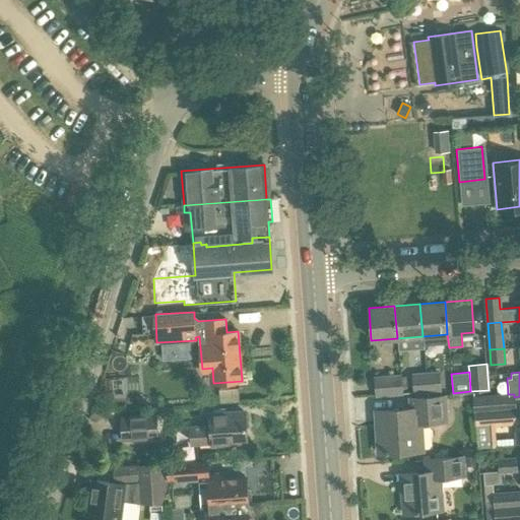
[(439,373),(426,374),(427,392),(440,391),(439,373)]
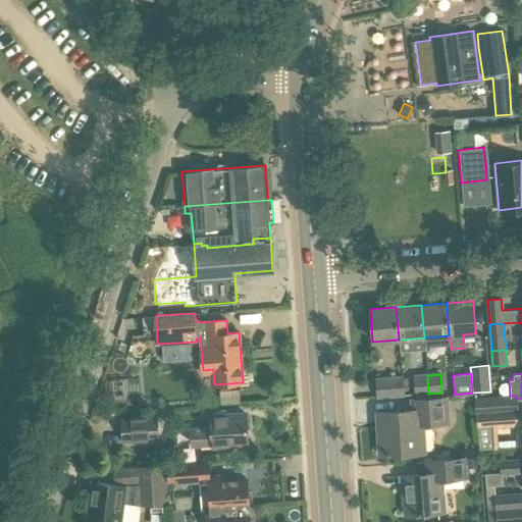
[(427,375),(414,376),(416,395),(428,394),(427,375)]
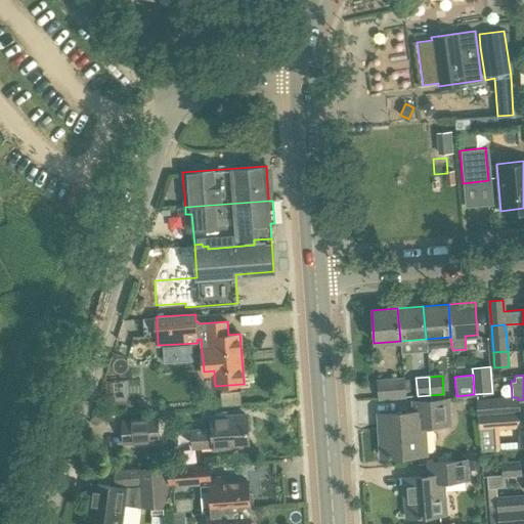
[(403,379),(378,381),(379,399),(404,397),(403,379)]
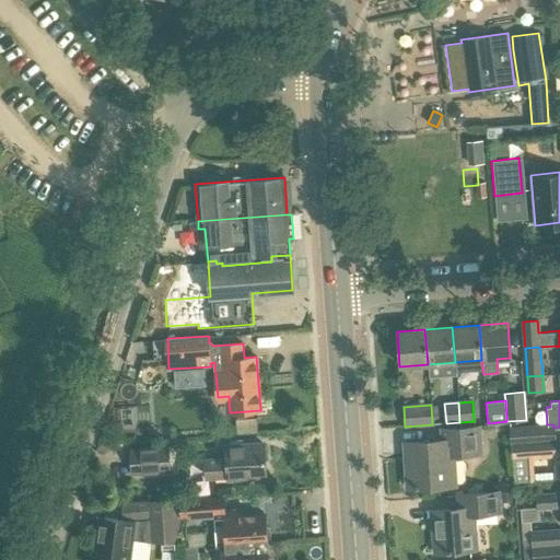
[(547,424),(510,428),(511,443),(555,440),(553,428),(553,424),(547,424)]
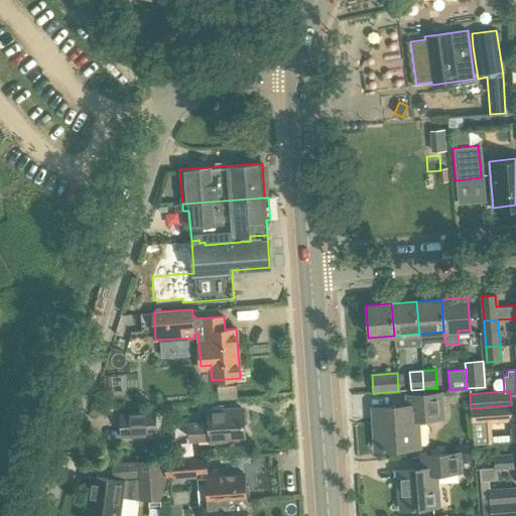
[(407,406),(373,408),(375,449),(419,446),(418,418),(443,417),(441,393),(407,396),(407,406)]
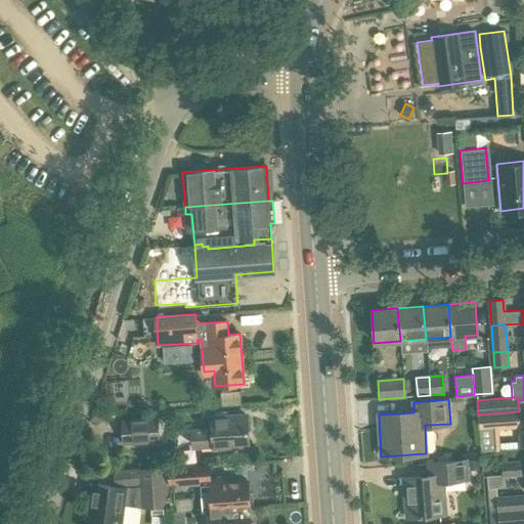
[(519,411),(478,415),(479,428),(480,428),(482,450),(495,449),(493,428),(520,426),(522,448),(523,447),(523,421),(520,422),(519,411)]
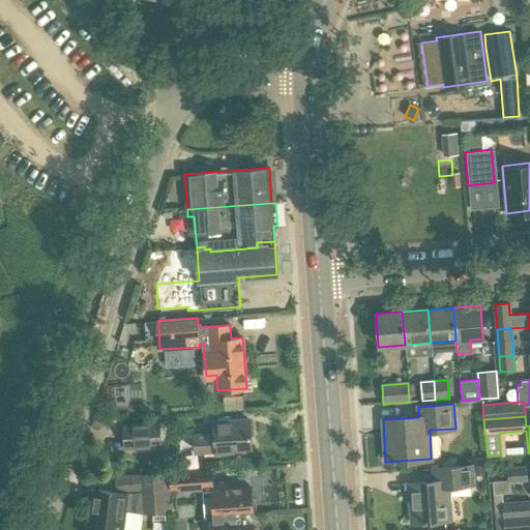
[(214,433),(190,435),(193,453),(215,451),(215,453),(251,451),(248,420),(213,423),(214,433)]
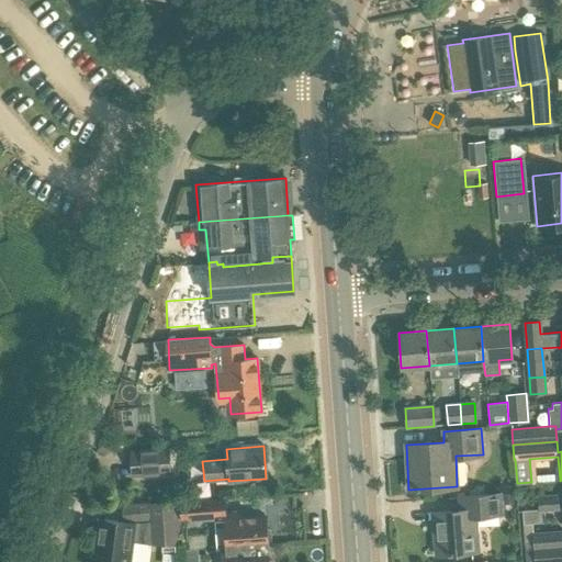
[(169,447),(130,450),(132,475),(171,472),(169,447)]
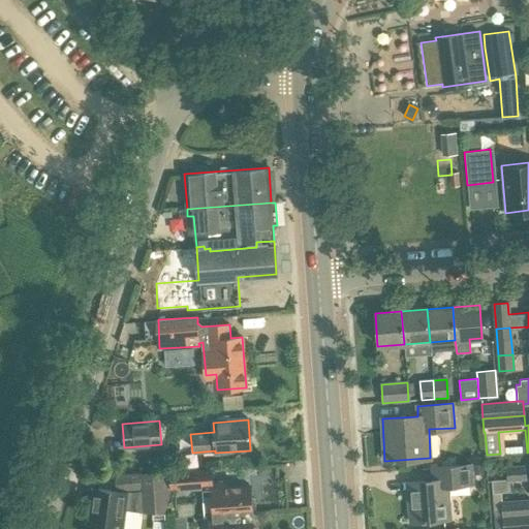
[(483,463),(471,464),(472,474),(483,474),(483,463)]
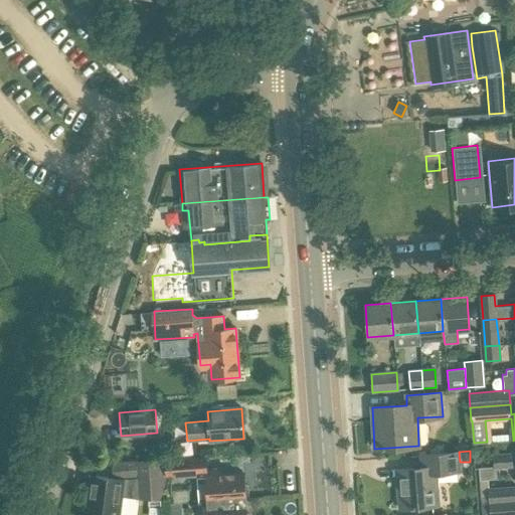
[(421,467),(397,469),(400,508),(438,505),(435,473),(461,471),(460,462),(459,452),(420,455),(421,467)]
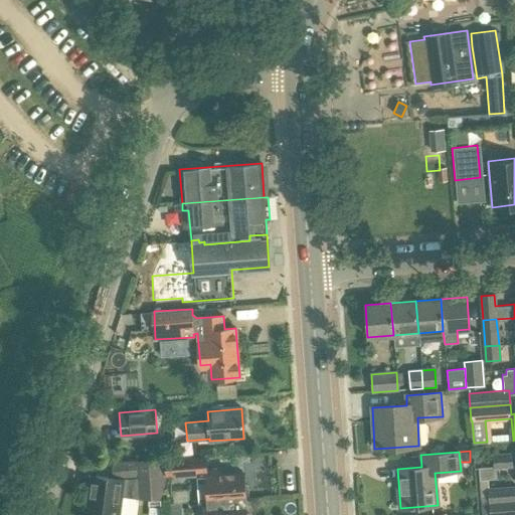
[(511,454),(494,455),(495,467),(512,466),(511,454)]
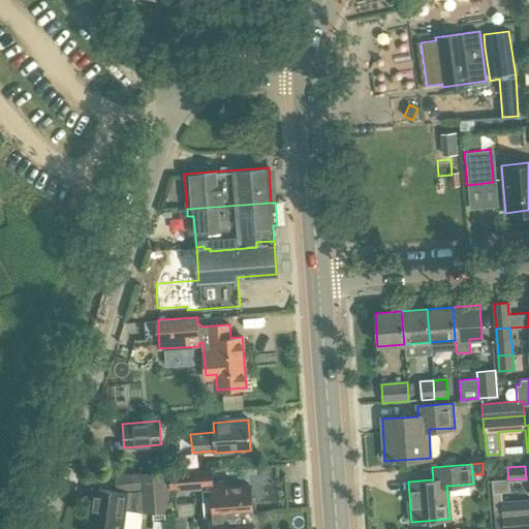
[(211,469),(169,472),(170,489),(203,487),(203,490),(212,489),(212,485),(211,469)]
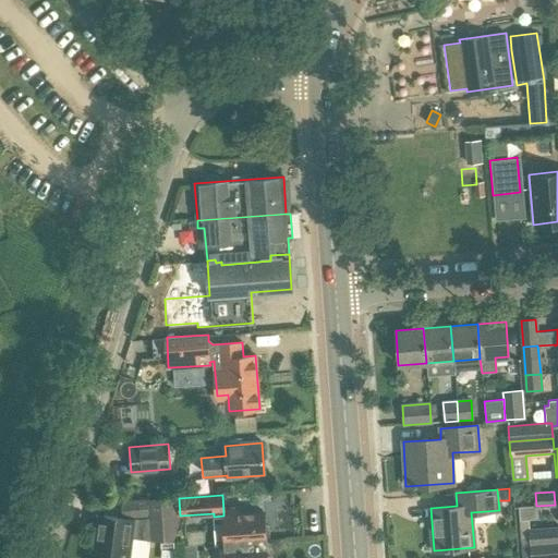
[(173,497),(147,499),(149,540),(176,538),(173,497)]
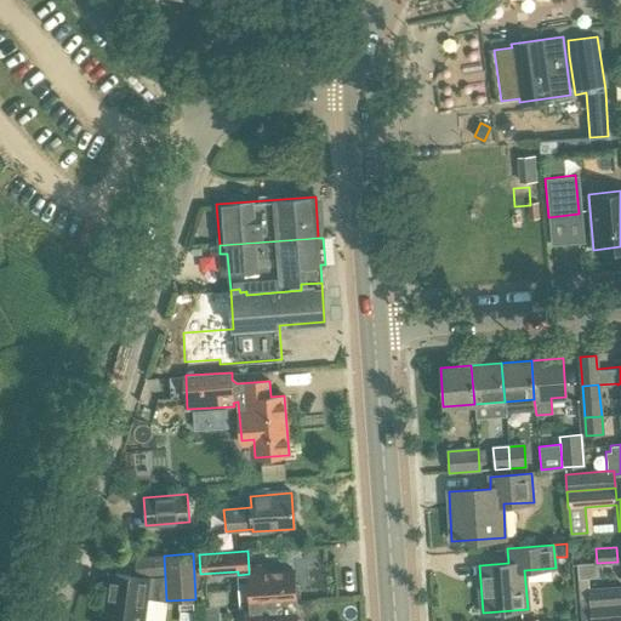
[(597,563),(577,564),(581,609),(591,608),(591,607),(590,590),(588,579),(599,577),(597,563)]
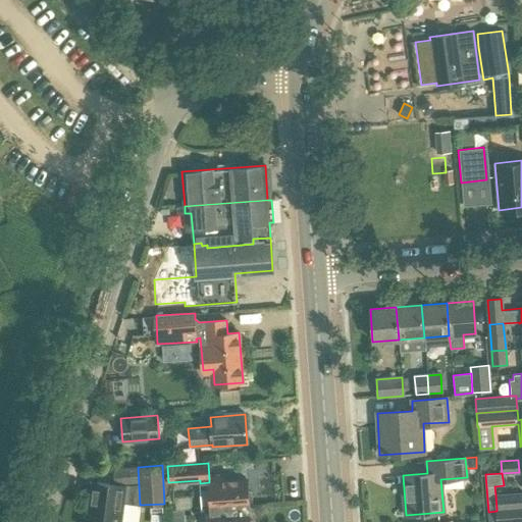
[(209,482),(200,483),(202,509),(211,508),(211,509),(248,506),(248,504),(252,501),(251,492),(247,491),(246,479),(222,481),(222,477),(209,478),(209,482)]
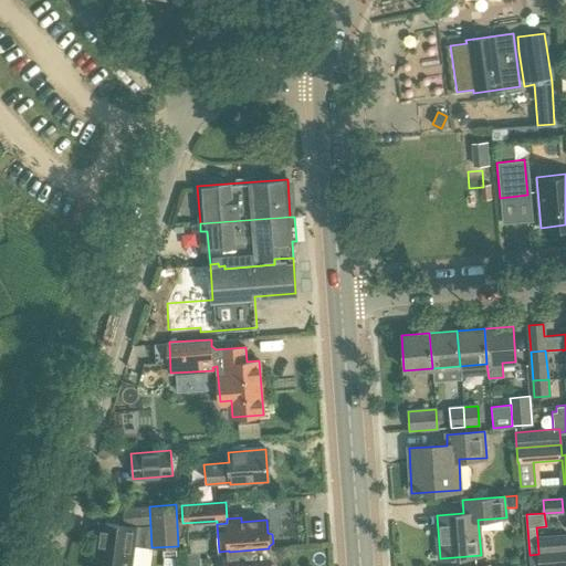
[(105,524),(98,565),(125,565),(132,527),(105,524)]
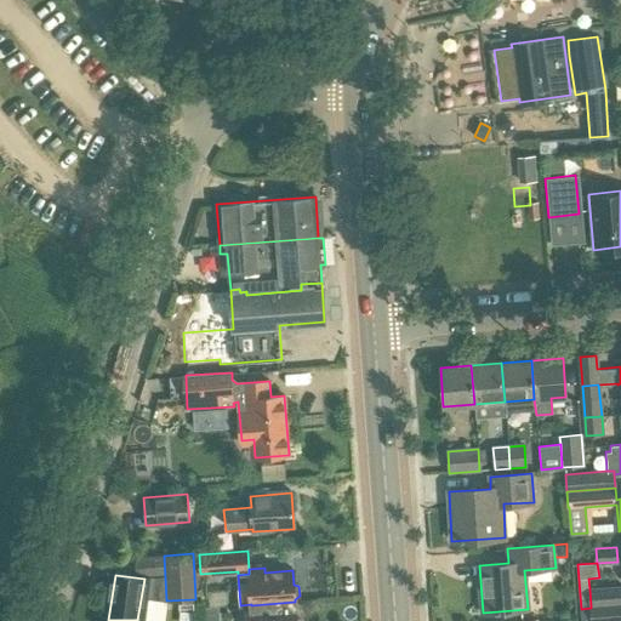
[(620,586),(590,590),(591,607),(620,603),(620,586)]
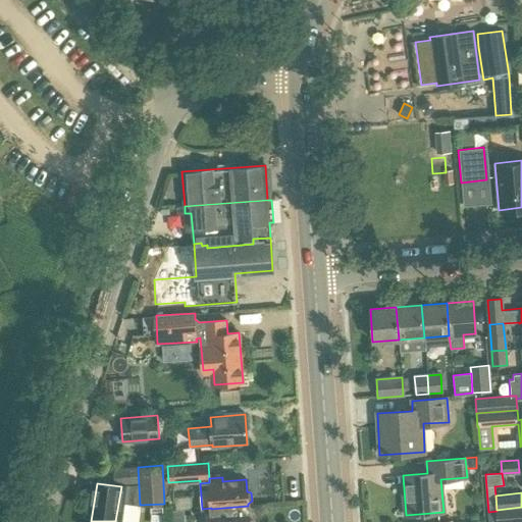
[(212,521),(253,521),(254,521),(250,519),(248,506),(211,509),(212,521)]
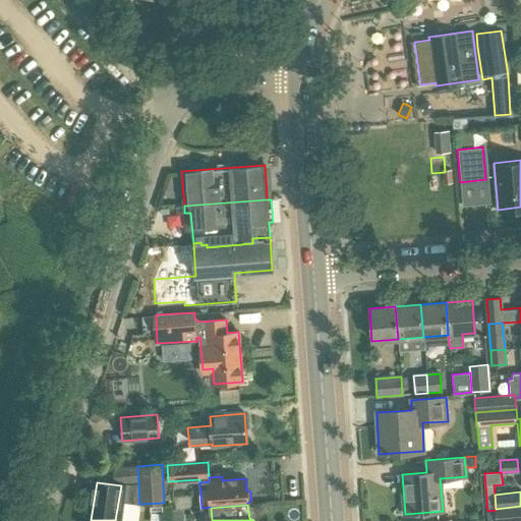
[(520,520),(520,506),(496,509),(496,510),(497,520),(520,520)]
